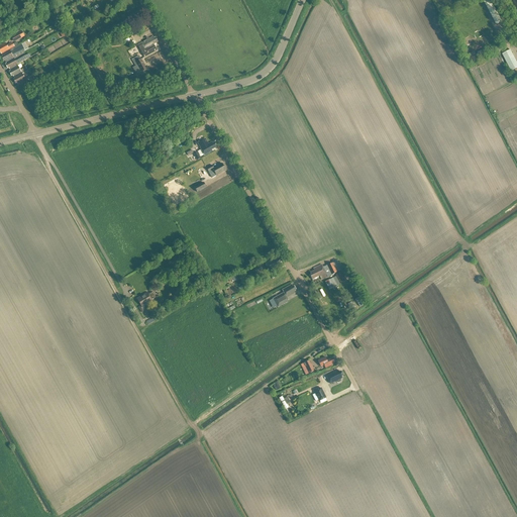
[(491,0),(486,0),(484,1),(497,25),(502,22),(491,0)]
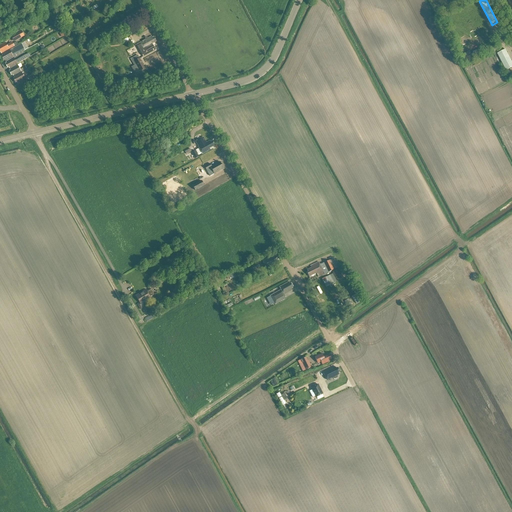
[(131,18),(123,23),(125,27),(133,23),(132,21),(140,16),(139,15),(140,14),(138,10),(137,11),(136,10),(133,12),(132,9),(126,12),(128,17),(130,16),(131,18)]
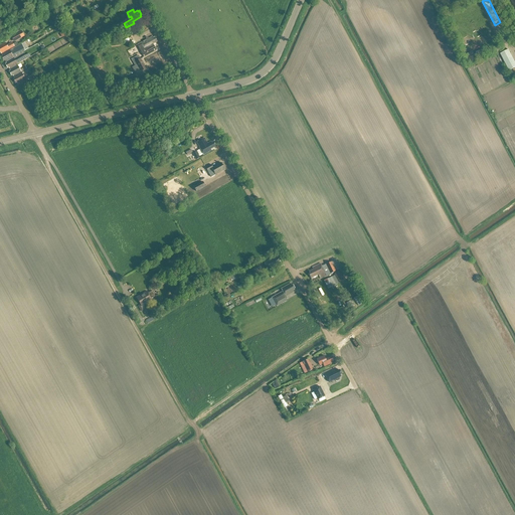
[(22,31),(11,37),(14,42),(25,36),(22,31)]
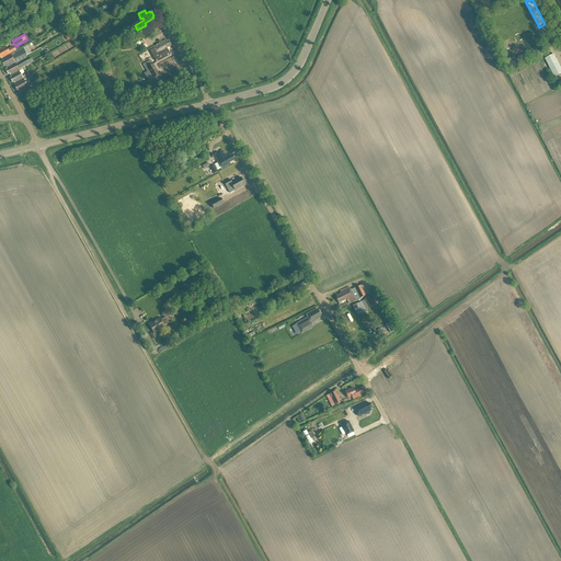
[(149,49),(157,63),(169,56),(165,49),(171,46),(169,42),(167,42),(165,41),(149,49)]
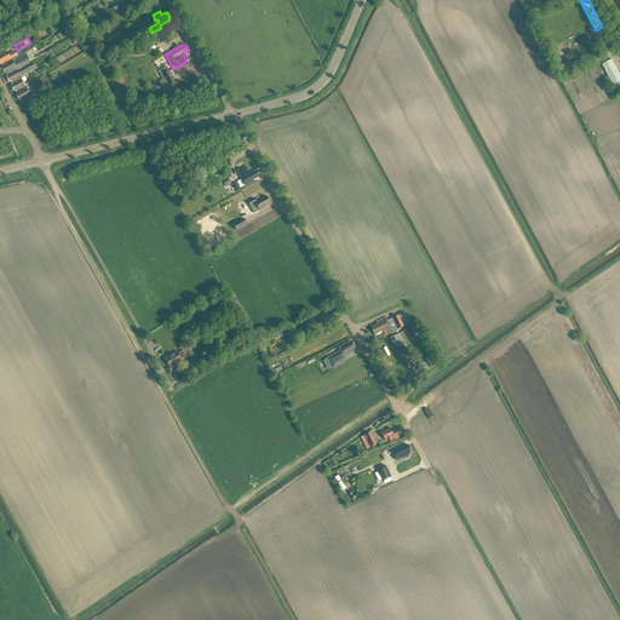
[(13,52),(9,55),(7,52),(0,56),(0,64),(1,65),(11,59),(16,57),(15,55),(13,52)]
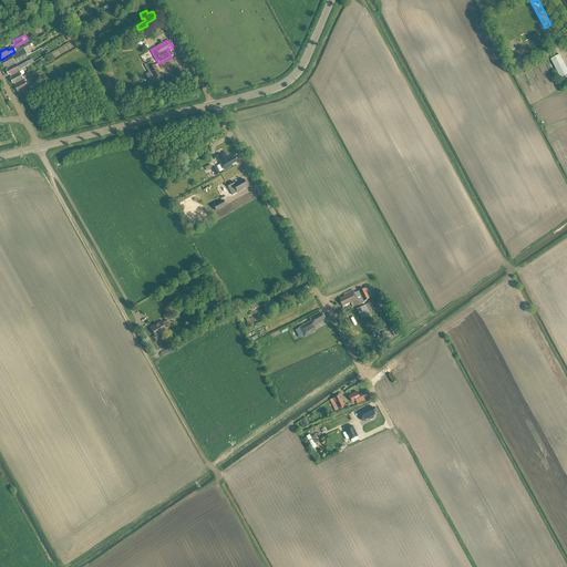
[(6,69),(14,63),(20,61),(19,60),(26,57),(23,53),(18,57),(17,55),(12,59),(11,57),(2,61),(2,62),(1,63),(3,68),(4,66),(6,69)]
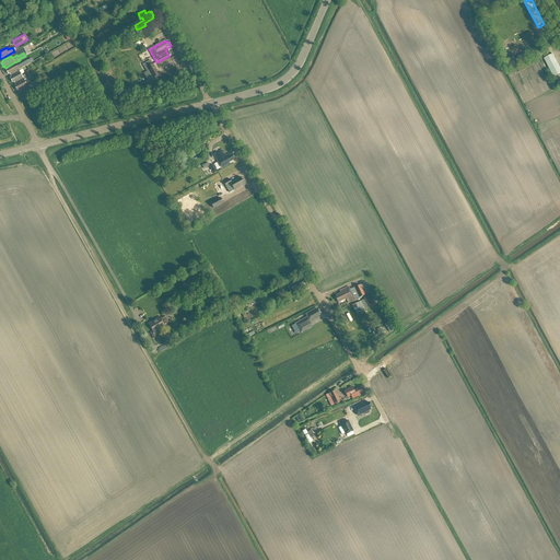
[(553,78),(559,74),(559,68),(552,55),(544,59),(553,78)]
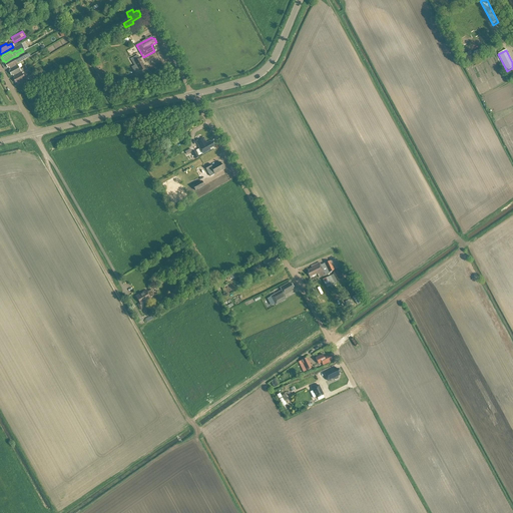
[(474,58),(471,52),(462,56),(465,62),(474,58)]
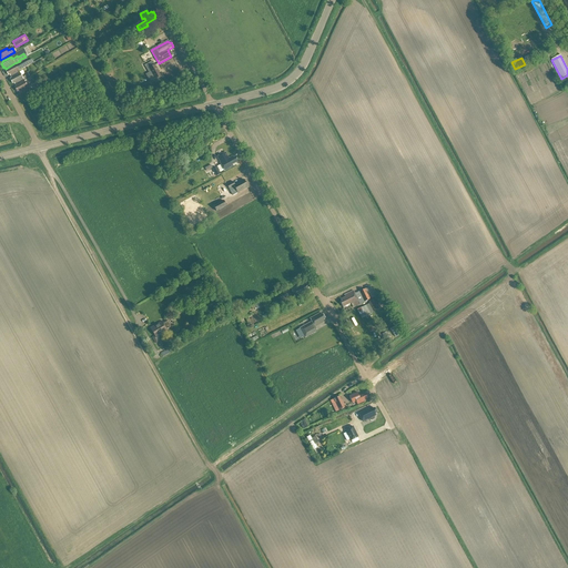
[(24,69),(31,64),(29,61),(17,68),(16,64),(7,69),(7,71),(6,71),(8,75),(10,75),(10,77),(19,72),(24,69)]
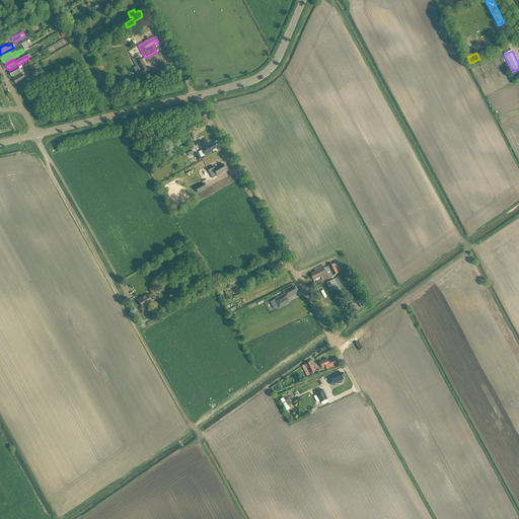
[(148,70),(140,56),(132,60),(136,67),(138,66),(142,73),(148,70)]
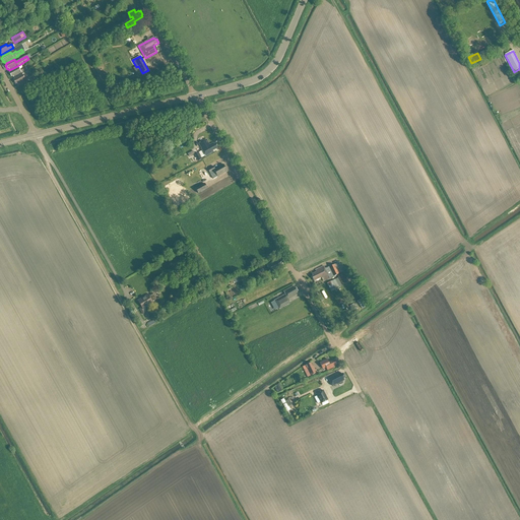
[(13,77),(21,73),(26,70),(24,67),(22,68),(20,65),(10,71),(10,72),(9,73),(11,77),(12,76),(13,77)]
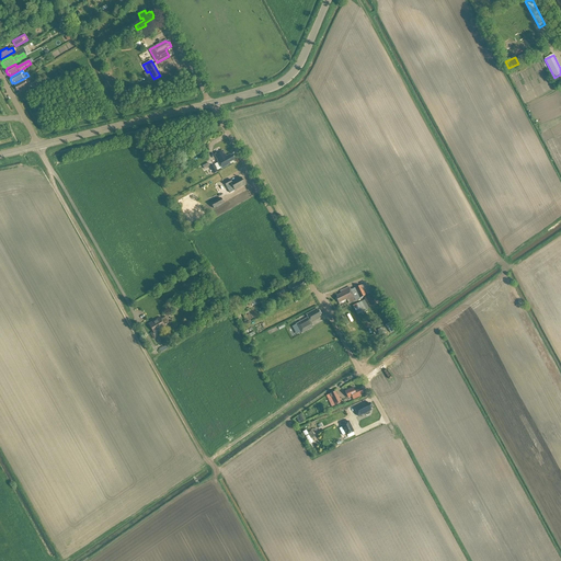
[(19,92),(27,87),(29,89),(37,84),(35,81),(33,82),(32,79),(25,82),(24,80),(15,84),(15,86),(14,87),(16,91),(19,91),(19,92)]
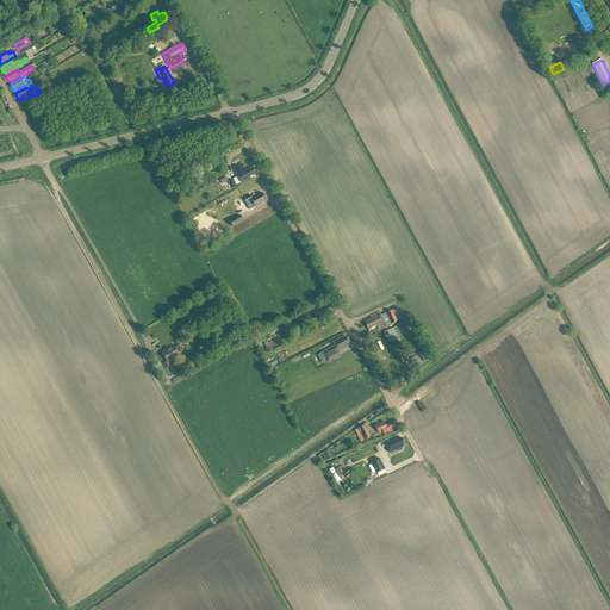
[(242,163),(232,169),(237,175),(236,176),(237,178),(241,184),(241,185),(250,179),(249,178),(255,174),(253,169),(250,170),(250,168),(246,170),(242,163)]
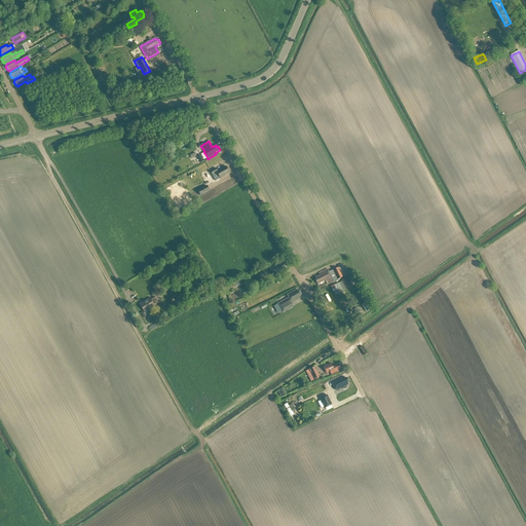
[(220,179),(229,174),(227,170),(226,166),(217,172),(216,168),(211,172),(213,176),(217,173),(220,179)]
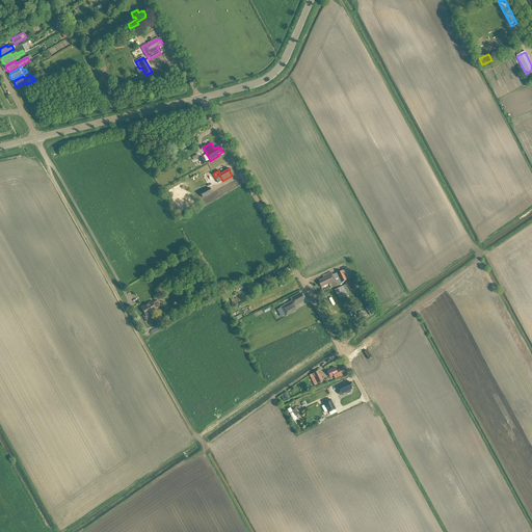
[(209,188),(201,193),(204,198),(212,193),(209,188)]
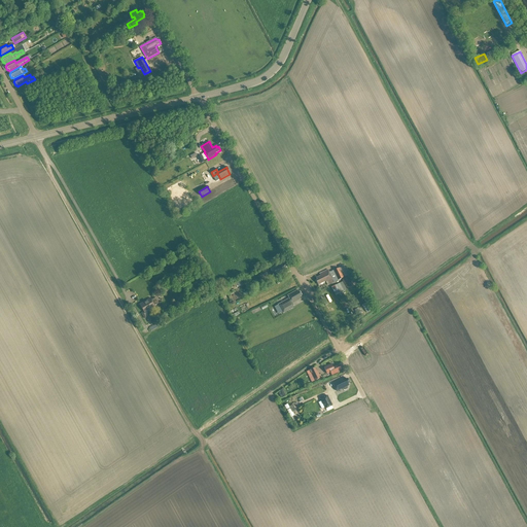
[(281,272),(286,269),(284,265),(282,265),(282,264),(278,266),(270,270),(272,273),(269,274),(272,278),(274,277),(275,277),(282,273),(281,272)]
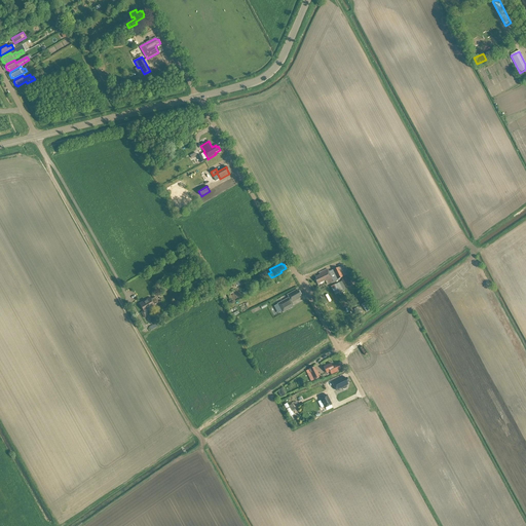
[(337,280),(347,276),(342,266),(333,270),(337,280)]
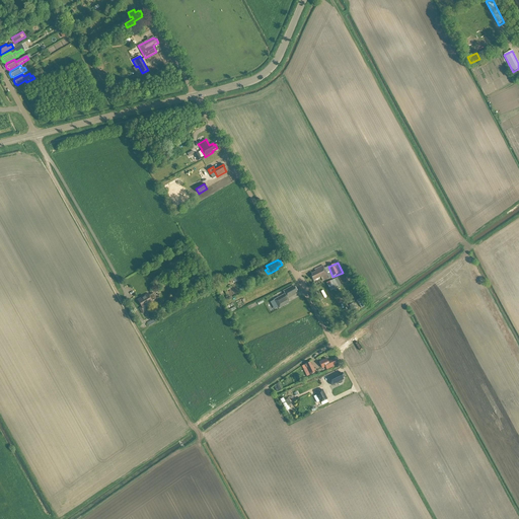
[(264,272),(261,266),(252,271),(251,269),(248,271),(250,274),(248,275),(250,278),(254,275),(255,276),(264,272)]
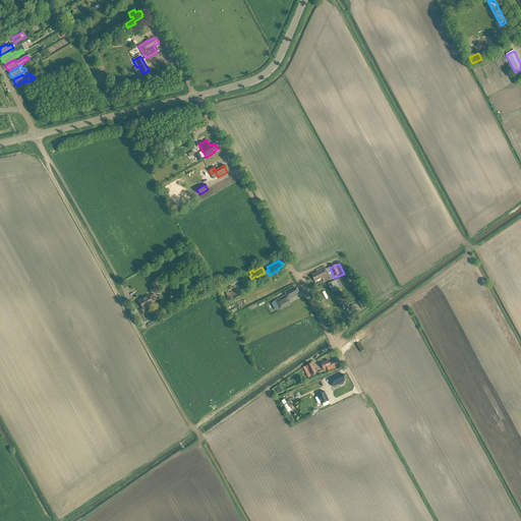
[(314,282),(322,279),(324,283),(330,280),(328,276),(324,268),(315,271),(316,273),(312,275),(313,277),(312,278),(314,282)]
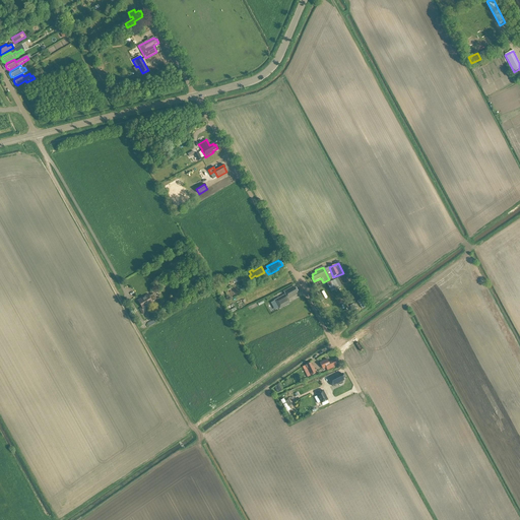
[(234,282),(235,283),(244,279),(241,274),(233,278),(233,279),(234,282)]
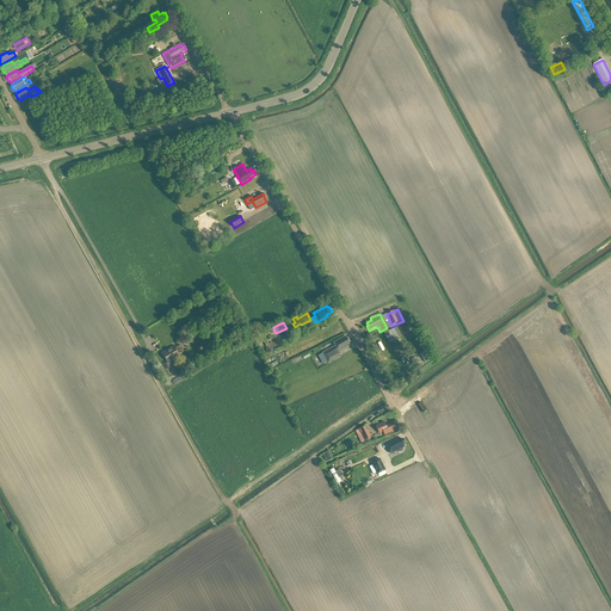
[(402,337),(409,333),(403,322),(396,326),(402,337)]
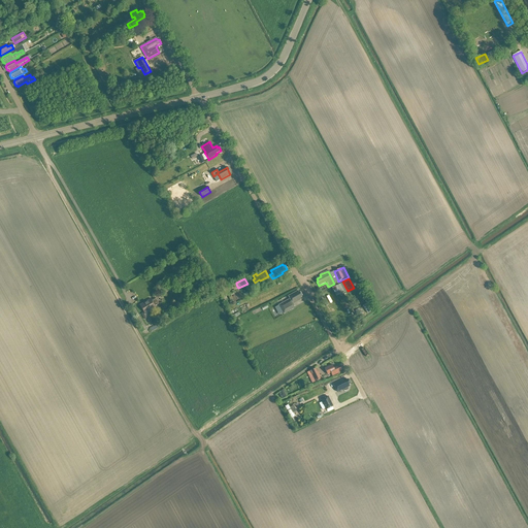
[(345,294),(340,285),(335,287),(332,289),(334,294),(337,292),(340,297),(345,294)]
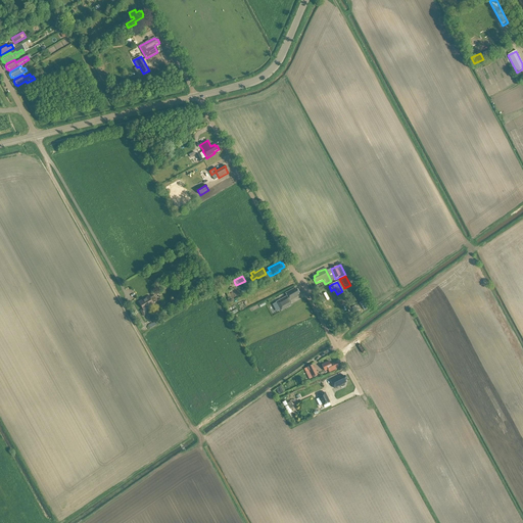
[(298,295),(299,294),(297,289),(295,290),(295,289),(285,294),(287,297),(276,303),(281,312),(292,305),(290,301),(299,296),(298,295)]
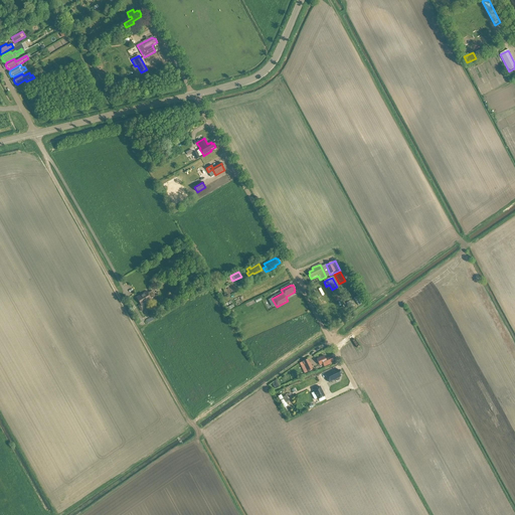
[(137,298),(141,306),(139,307),(142,312),(147,309),(145,305),(152,301),(151,300),(155,298),(152,291),(148,294),(147,292),(137,298)]
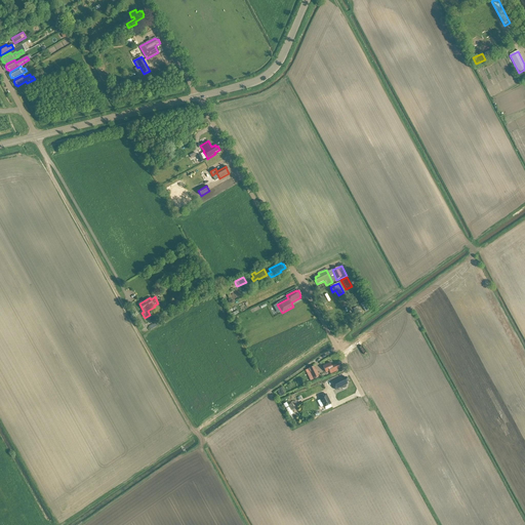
[(325,373),(329,371),(330,374),(336,371),(336,370),(340,368),(338,364),(332,367),(330,363),(323,366),(325,373)]
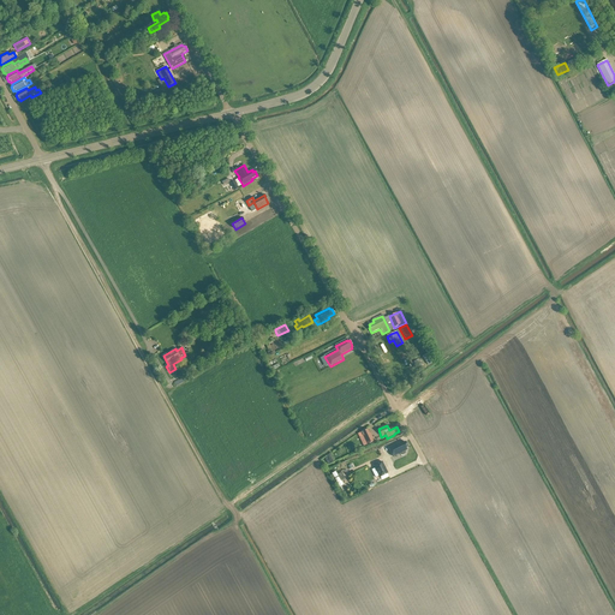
[(363,436),(366,445),(374,442),(370,433),(363,436)]
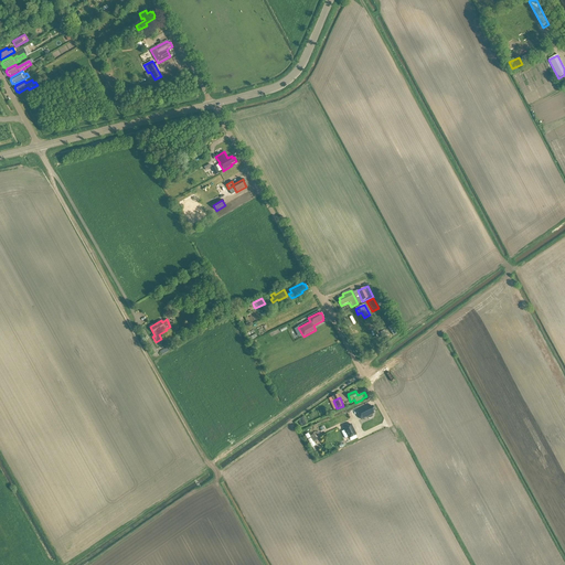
[(371,407),(370,406),(358,413),(361,420),(368,417),(368,418),(369,418),(370,418),(372,418),(373,417),(373,416),(372,415),(374,414),(373,412),(375,412),(372,406),(371,407)]
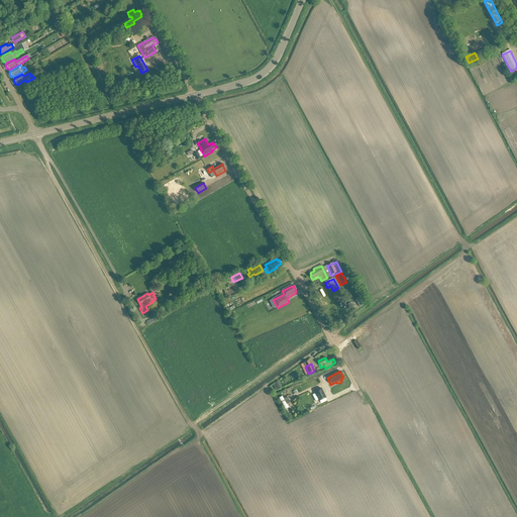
[(319,402),(326,399),(321,389),(315,392),(319,402)]
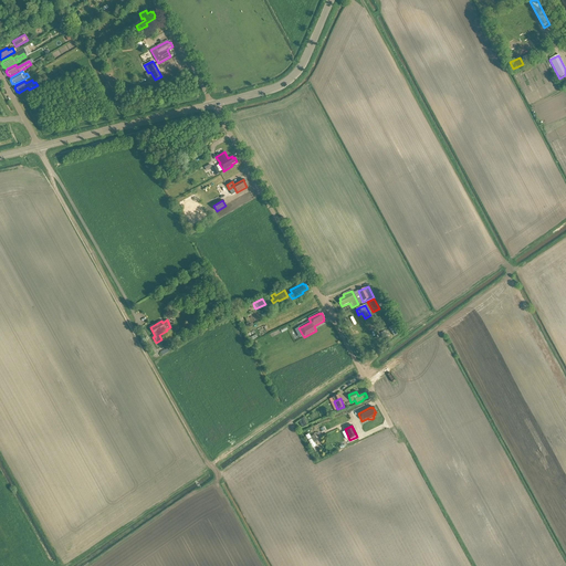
[(311,433),(307,436),(314,448),(318,446),(317,443),(321,442),(316,435),(312,437),(311,433)]
